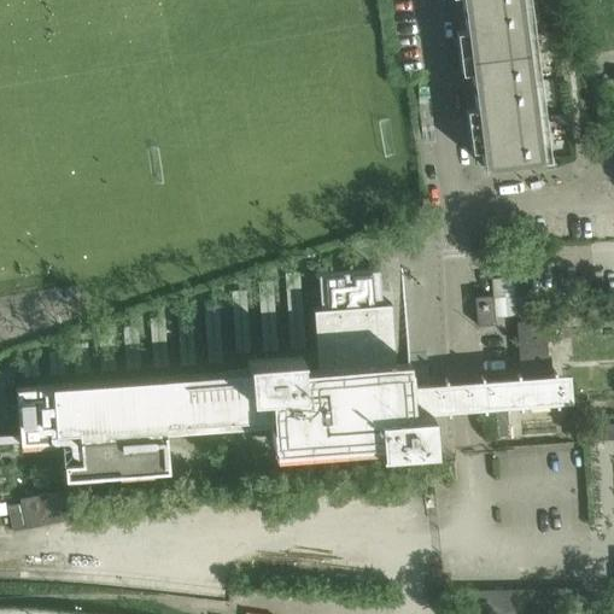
[(465,0),(487,171),(547,164),(544,146),(542,146),(541,139),(543,139),(542,130),(539,130),(538,118),(541,118),(539,110),(537,110),(536,103),(538,103),(534,68),(531,69),(531,62),(533,62),(532,54),(539,54),(532,0),(465,0)]
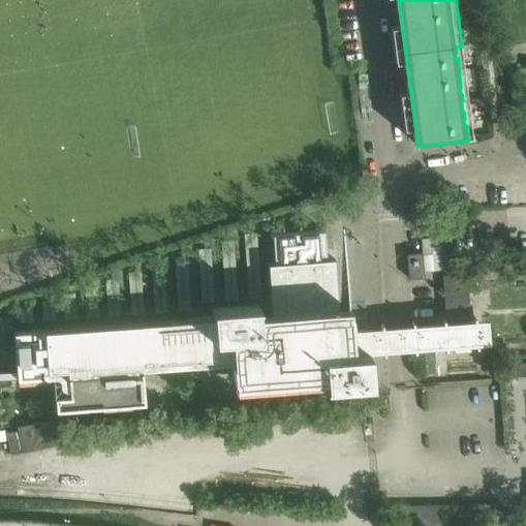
[(456,351),(455,335),(454,328),(449,328),(449,327),(356,333),(354,317),(342,318),(338,263),(330,263),(328,235),(276,239),(278,267),(271,268),(275,323),(264,325),(263,309),(215,313),(216,320),(25,335),(18,336),(21,377),(0,378),(0,384),(56,381),(58,411),(148,405),(145,374),(235,367),(236,384),(328,377),(329,391),(370,388),(375,388),(373,358),(493,349),(491,323),(473,325),(475,350),(456,351)]
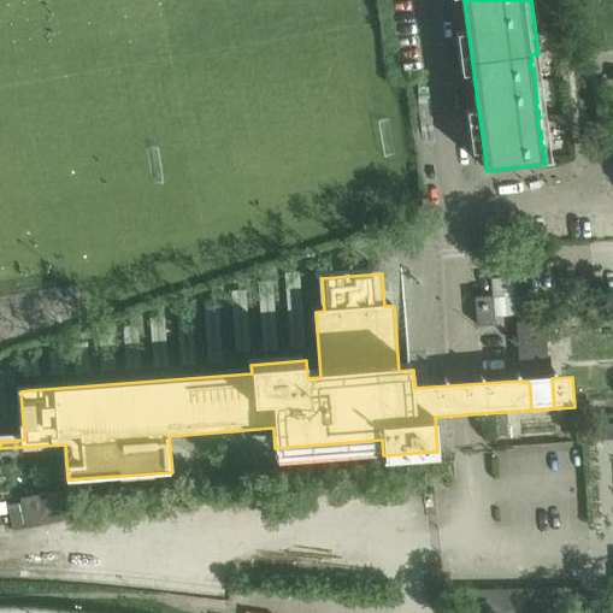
[(522,320),(519,300),(518,281),(494,283),(496,299),(497,322),(522,320)]
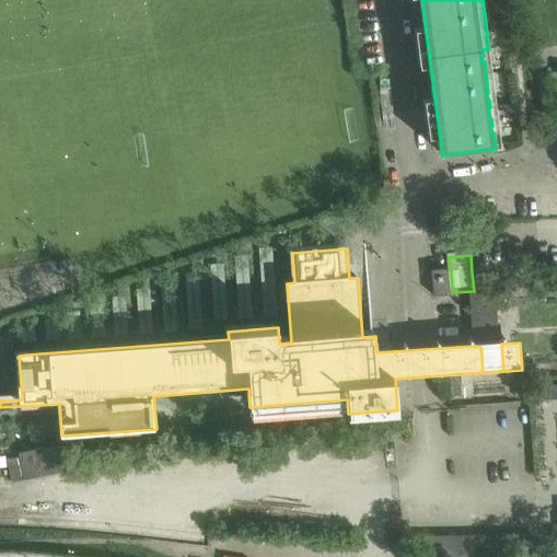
[(452,298),(452,292),(451,271),(434,273),(437,299),(452,298)]
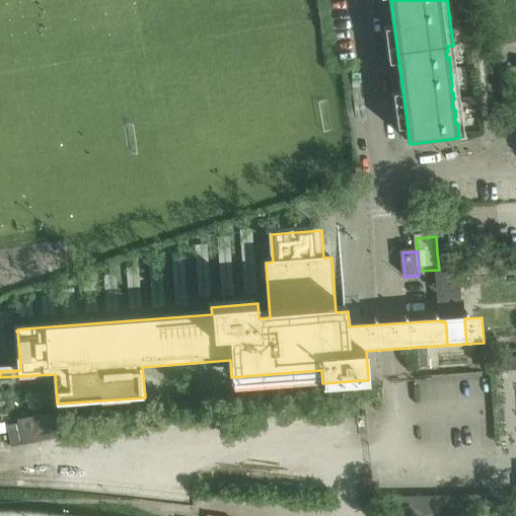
[(450,251),(437,252),(439,270),(439,273),(452,272),(450,251)]
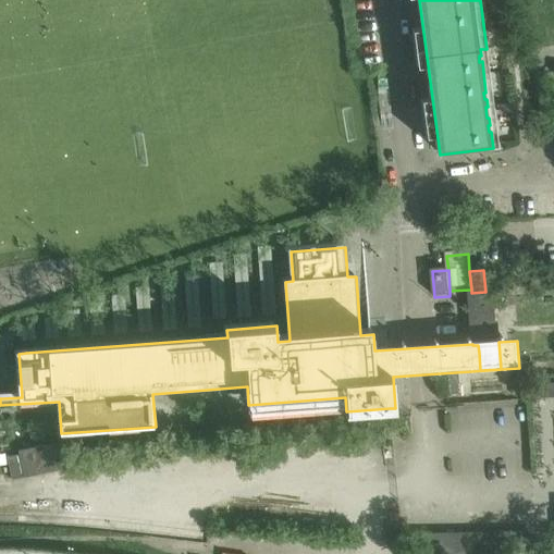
[(501,369),(499,342),(496,311),(502,311),(501,292),(485,292),(471,293),(469,293),(472,344),(472,345),(478,345),(479,353),(480,370),(501,369)]
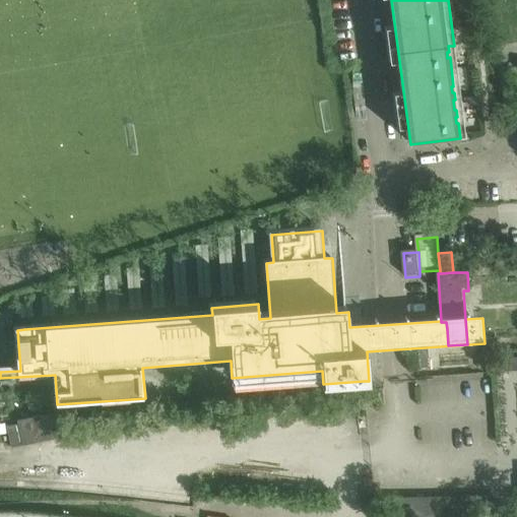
[(57,415),(46,418),(51,443),(62,441),(57,415)]
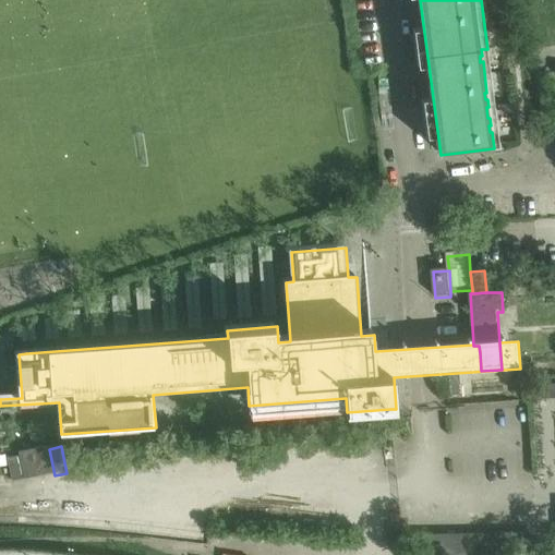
[(49,449),(36,451),(40,479),(55,475),(49,449)]
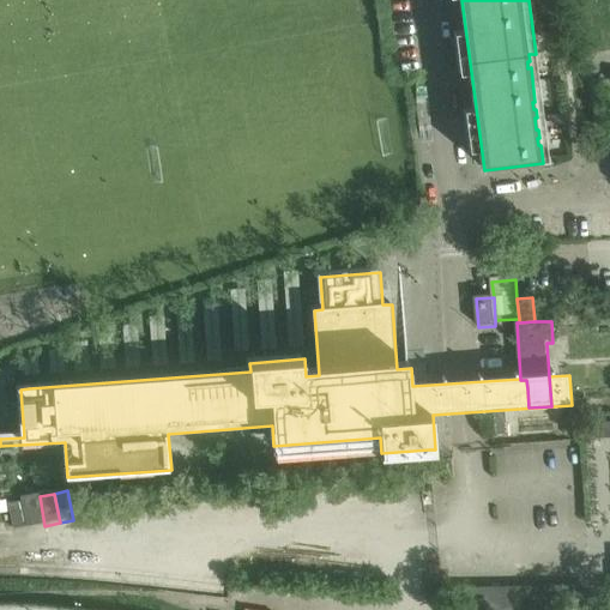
[(25,500),(25,503),(30,529),(44,526),(40,496),(25,500)]
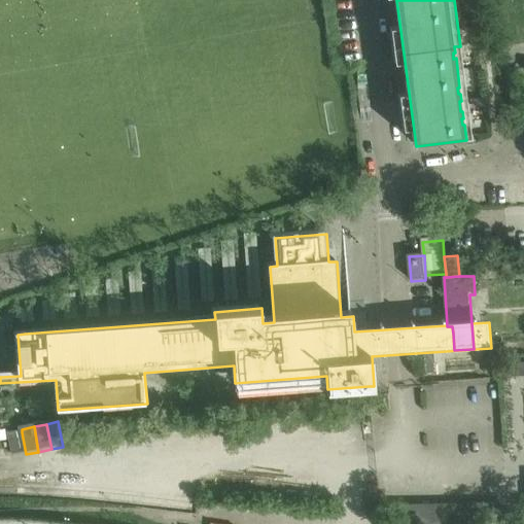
[(7,432),(0,432),(0,442),(9,442),(7,432)]
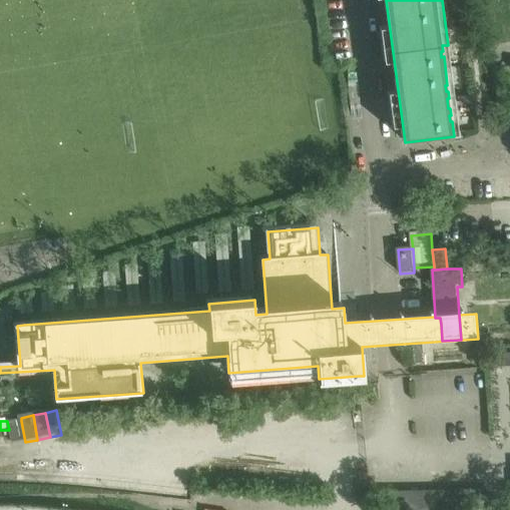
[(25,442),(21,421),(11,423),(12,430),(12,431),(15,444),(25,442)]
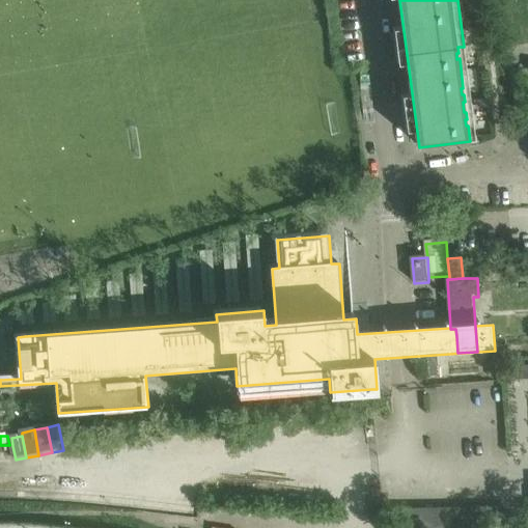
[(507,508),(404,510),(404,527),(508,527),(507,508)]
